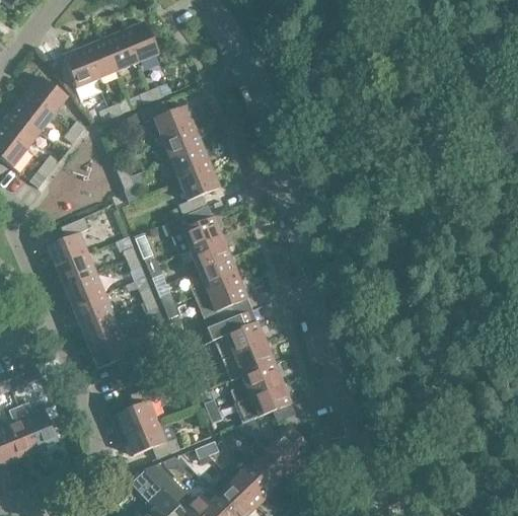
[(144,20),(125,28),(138,62),(158,54),(144,20)]
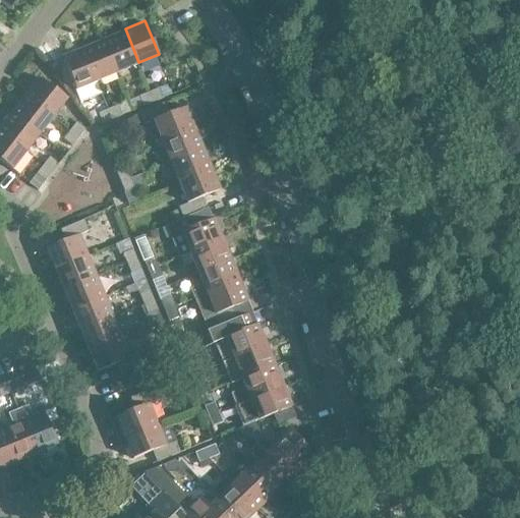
[(125,29),(105,37),(118,70),(138,62),(125,29)]
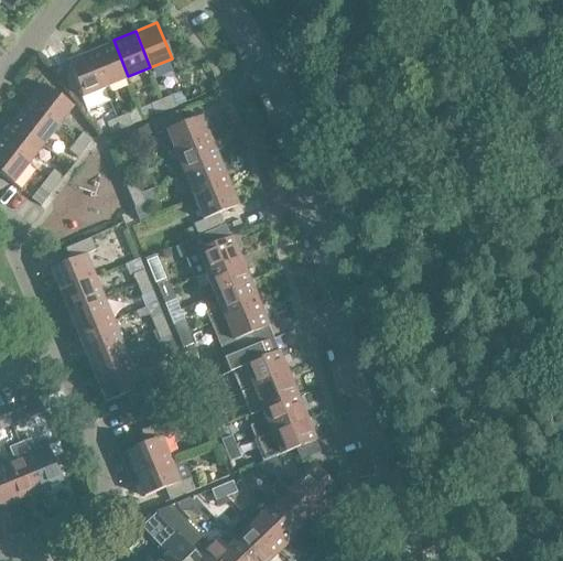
[(128,76),(114,40),(91,50),(106,86),(128,76)]
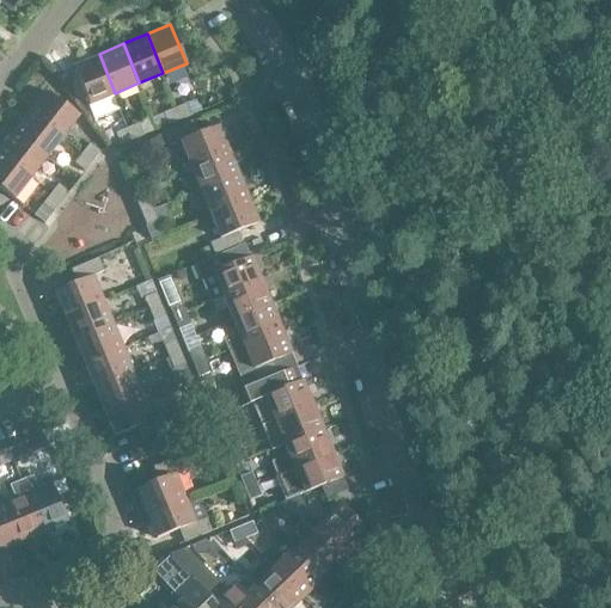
[(104,97),(115,93),(99,54),(73,65),(90,103),(104,97)]
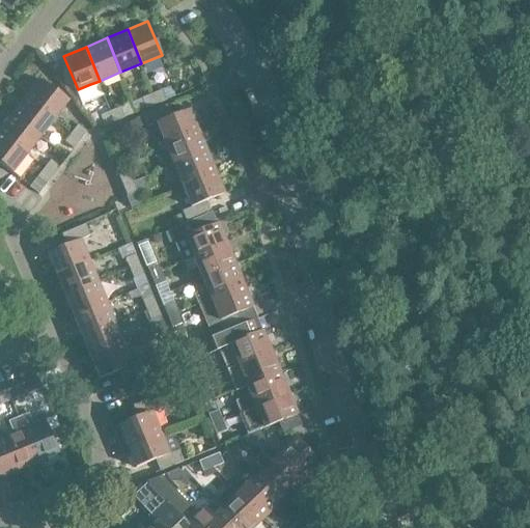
[(39,77),(26,94),(55,116),(68,100),(39,77)]
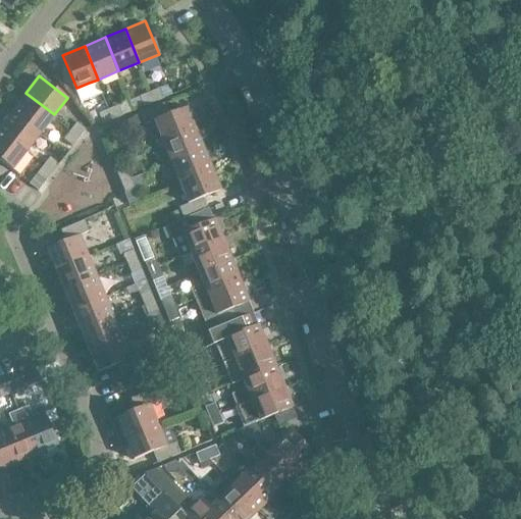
[(150,90),(154,101),(163,97),(159,86),(150,90)]
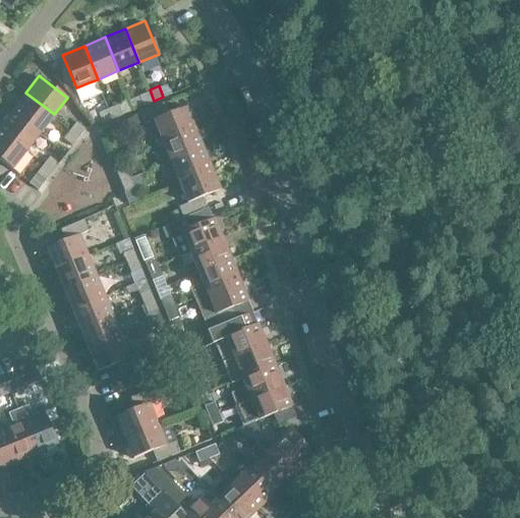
[(154,101),(150,90),(139,94),(143,105),(154,101)]
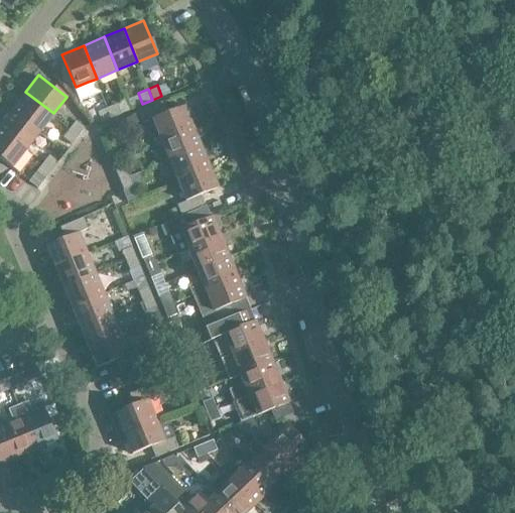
[(53,113),(25,92),(11,109),(39,131),(53,113)]
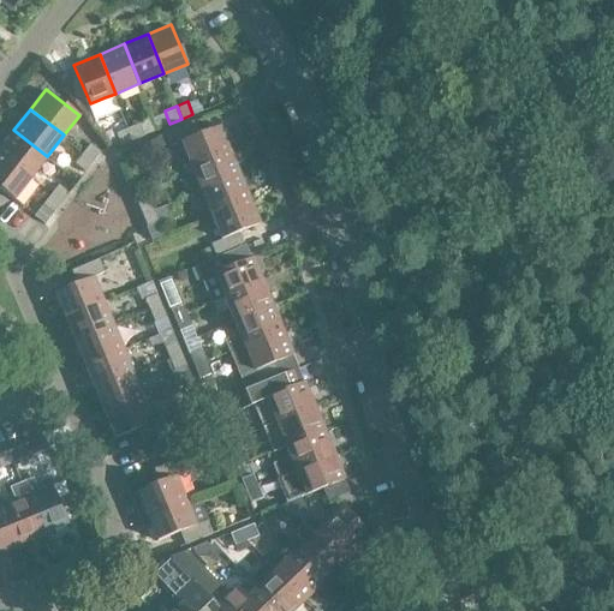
[(195,119),(166,131),(171,141),(171,143),(182,138),(194,166),(232,150),(221,124),(200,133),(195,119)]
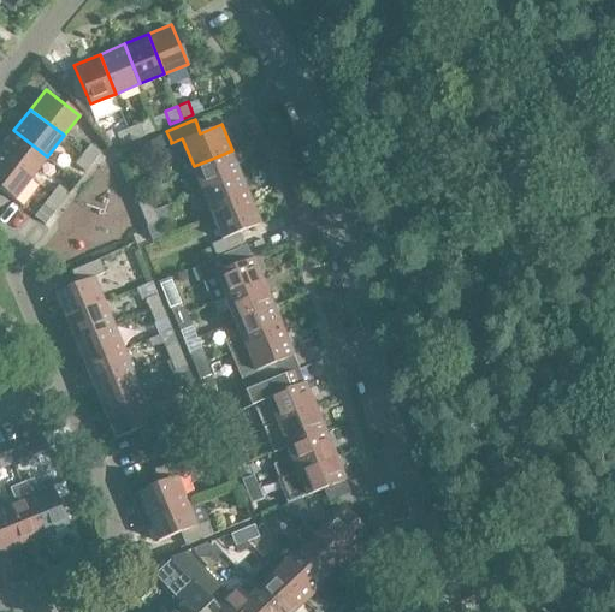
[(139,122),(128,126),(132,138),(143,134),(139,122)]
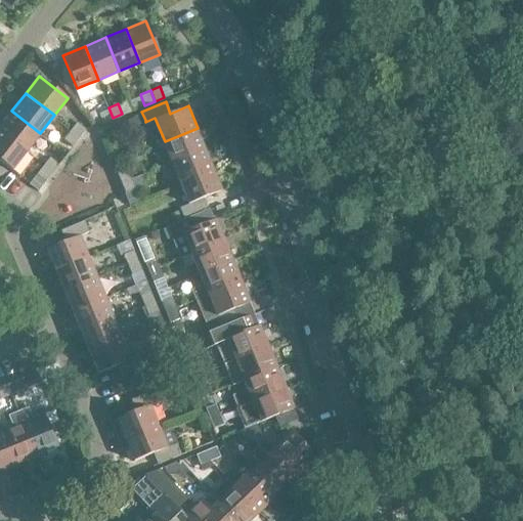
[(109,107),(98,112),(102,122),(113,118),(109,107)]
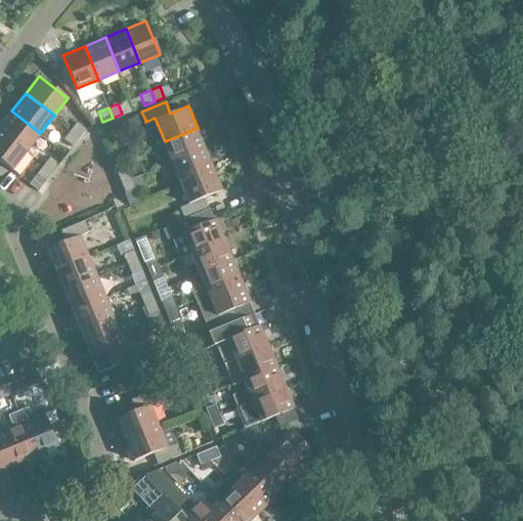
[(11,111),(0,125),(0,129),(27,150),(40,133),(11,111)]
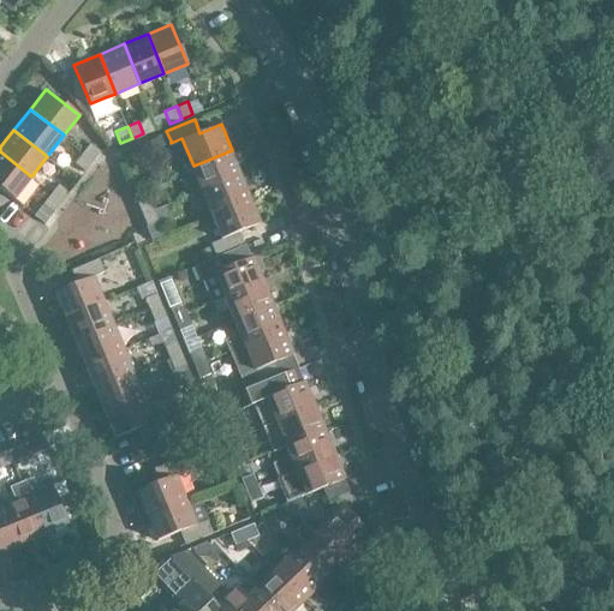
[(90,141),(83,151),(93,160),(101,149),(90,141)]
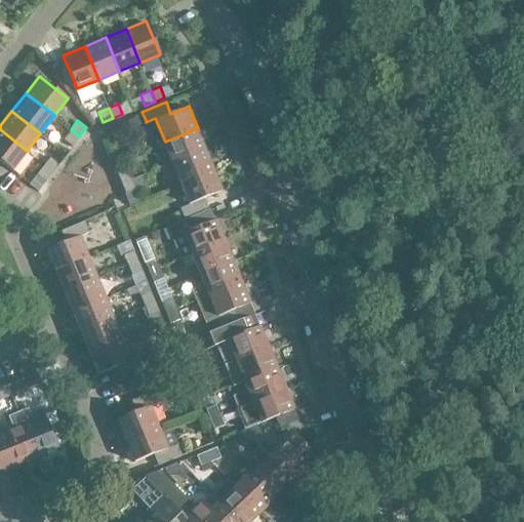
[(198,128),(165,142),(173,161),(206,148),(198,128)]
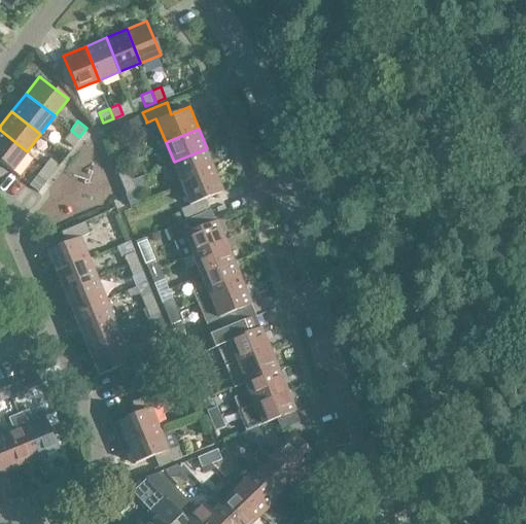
[(27,151),(0,130),(0,160),(12,170),(27,151)]
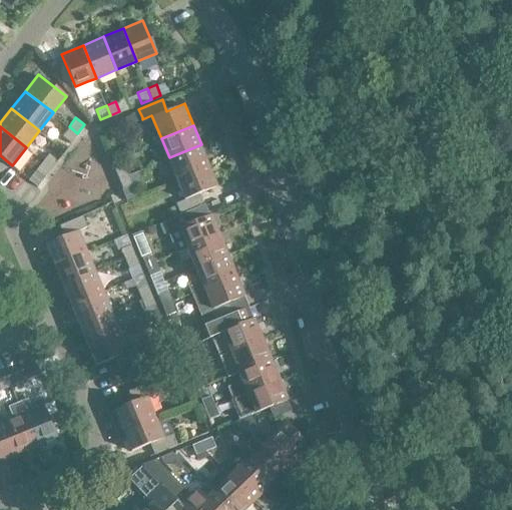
[(69,126),(62,135),(71,141),(77,133),(69,126)]
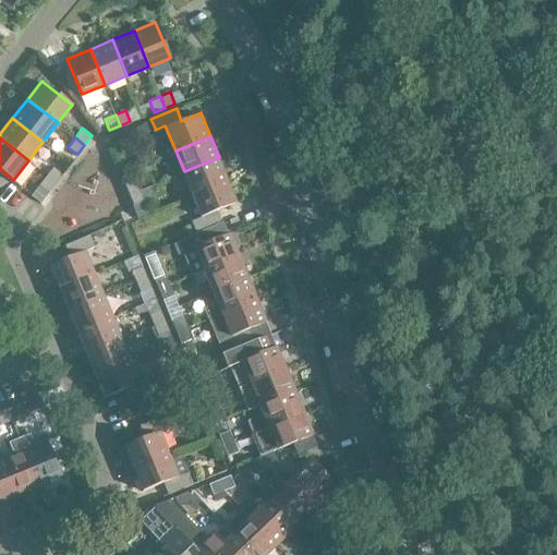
[(219,157),(184,171),(193,193),(229,179),(219,157)]
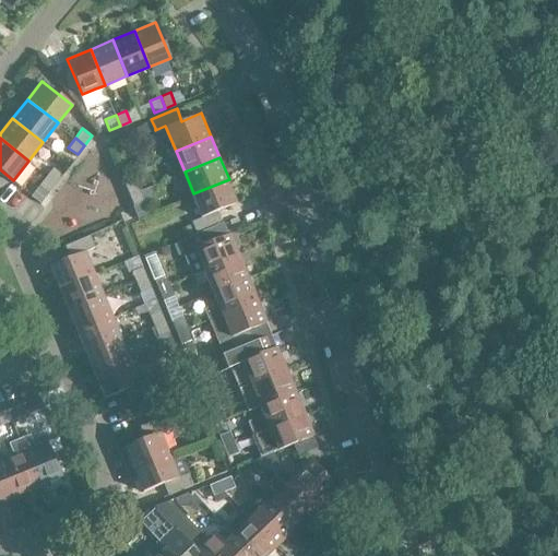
[(47,175),(56,181),(63,173),(54,166),(47,175)]
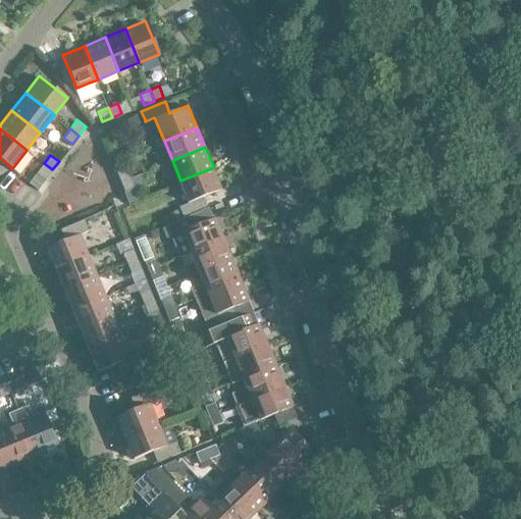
[(52,169),(44,163),(37,171),(30,180),(38,188),(45,178),(52,169)]
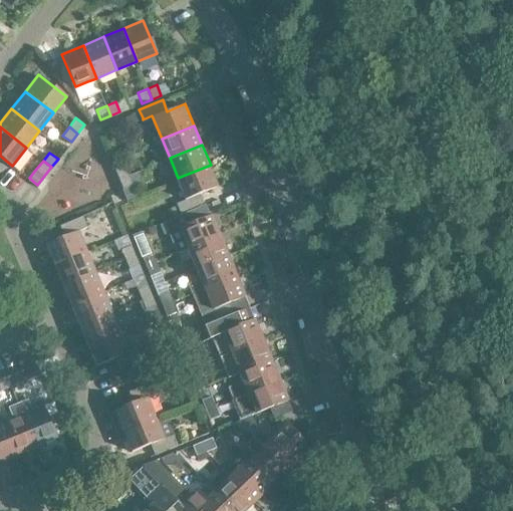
[(118,177),(130,173),(125,164),(114,168),(118,177)]
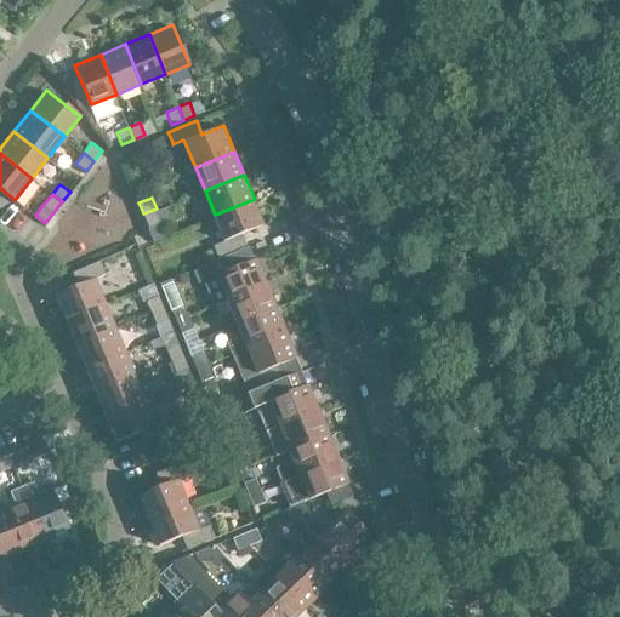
[(225,240),(214,244),(215,246),(220,258),(248,246),(243,233),(265,223),(255,199),(215,215),(225,240)]
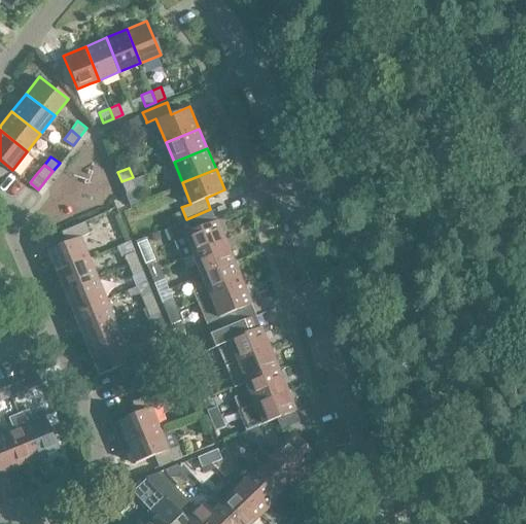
[(133,177),(121,181),(127,193),(137,187),(133,177)]
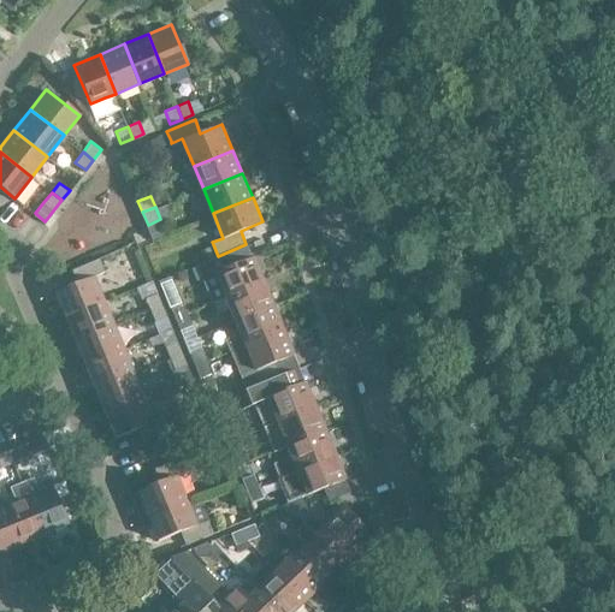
[(147,225),(152,237),(165,231),(161,224),(160,219),(148,225),(147,225)]
